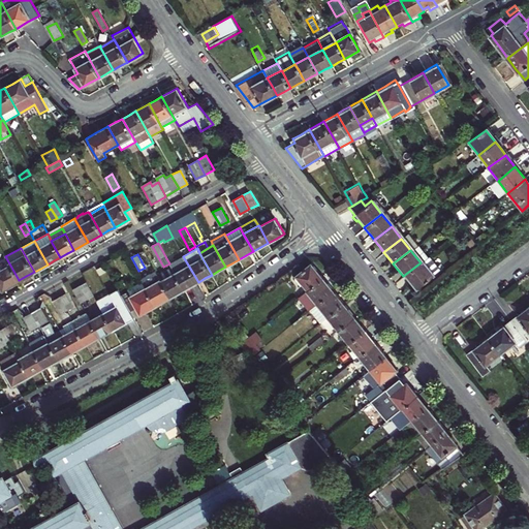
[(169,263),(173,268),(184,290),(191,286),(198,282),(183,256),(169,263)]
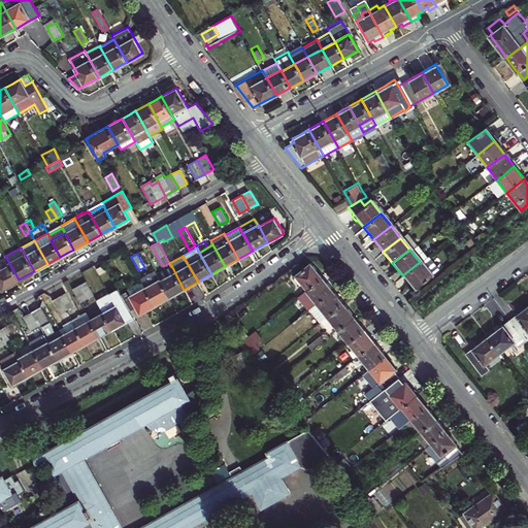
[(425,258),(420,262),(402,275),(407,282),(407,283),(411,288),(429,274),(434,269),(425,258)]
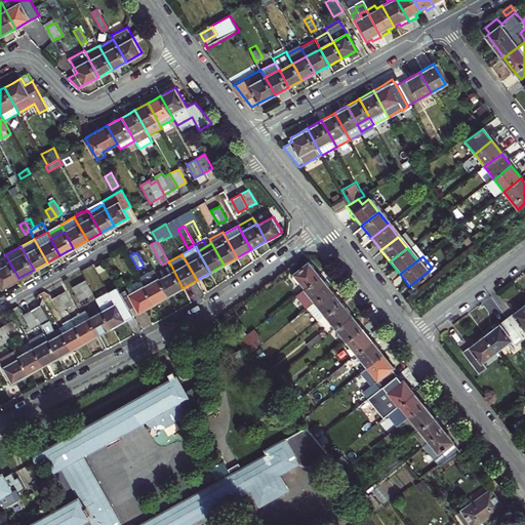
[(10,282),(18,278),(9,261),(0,267),(0,282),(2,287),(10,282)]
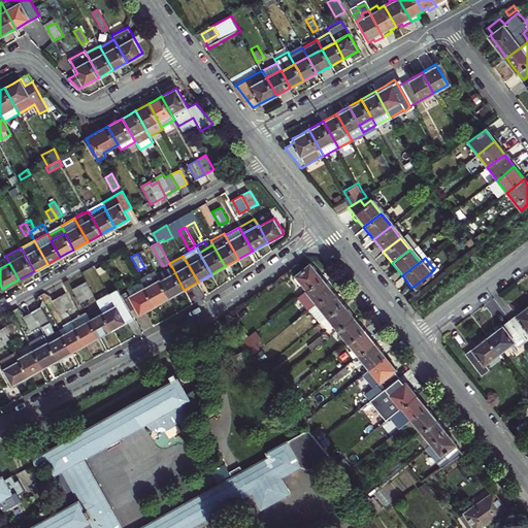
[(296,275),(307,290),(323,277),(317,270),(311,263),(304,269),(296,275)]
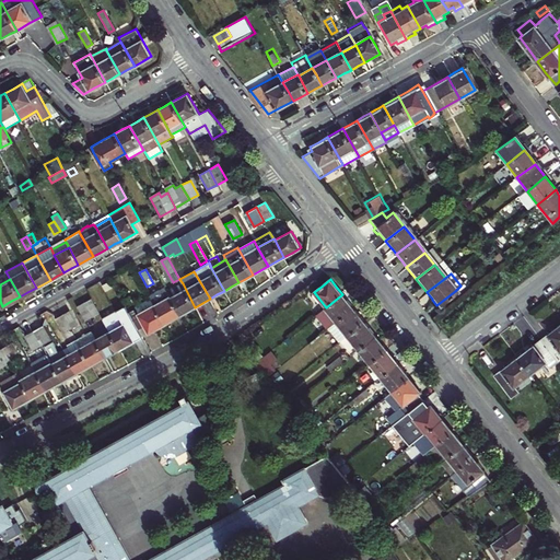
[(195,307),(183,283),(167,291),(171,296),(181,315),(188,311),(195,307)]
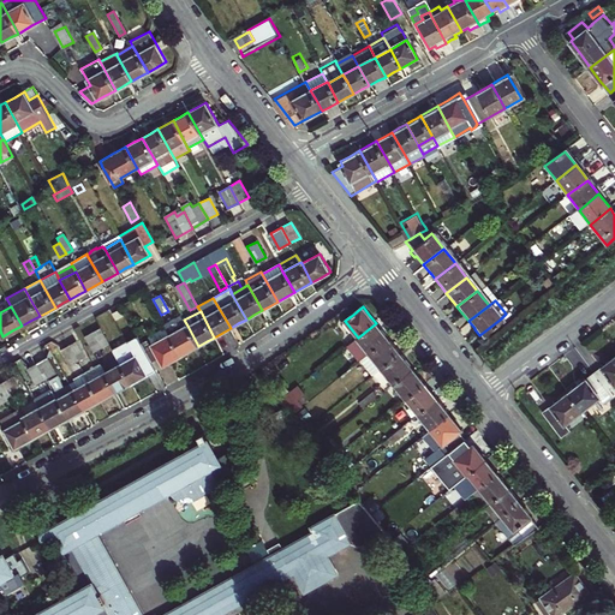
[(125,317),(117,323),(119,328),(129,323),(125,317)]
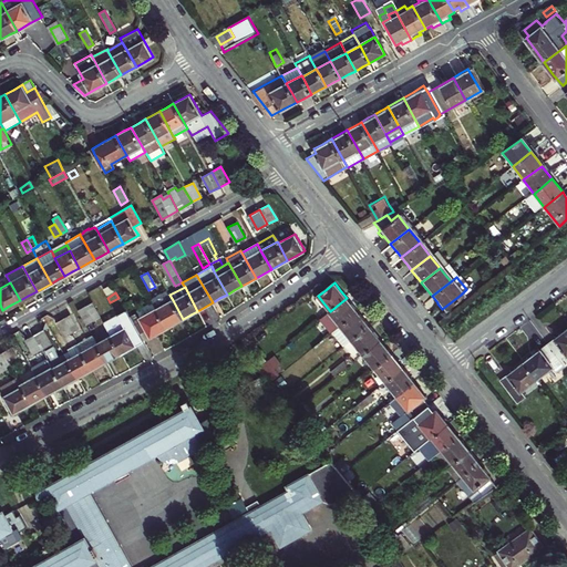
[(332,332),(340,326),(358,311),(352,305),(347,298),(330,311),(320,319),(331,333),(332,332)]
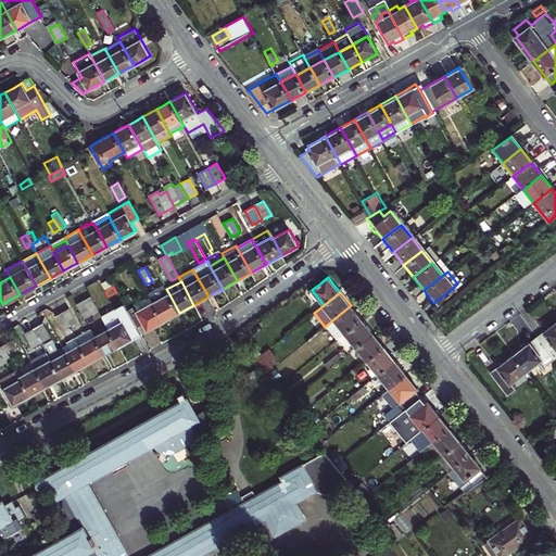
[(129,293),(123,298),(127,304),(134,301),(129,293)]
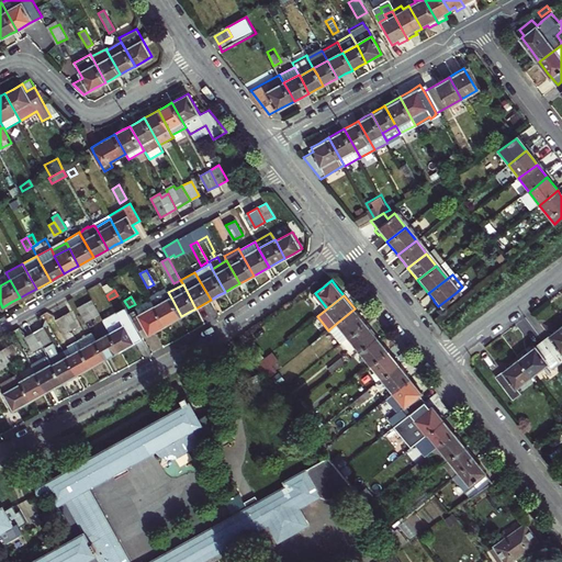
[(156,306),(166,325),(173,321),(181,316),(171,298),(156,306)]
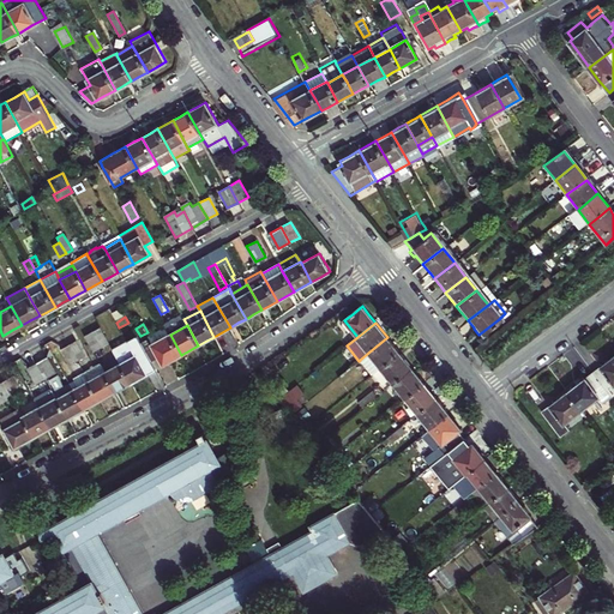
[(85,336),(94,351),(109,343),(101,327),(85,336)]
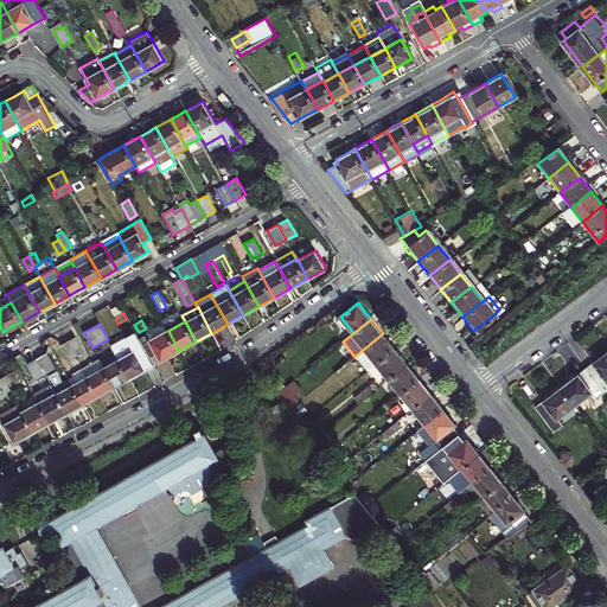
[(147,333),(148,334),(151,340),(168,331),(164,324),(147,333)]
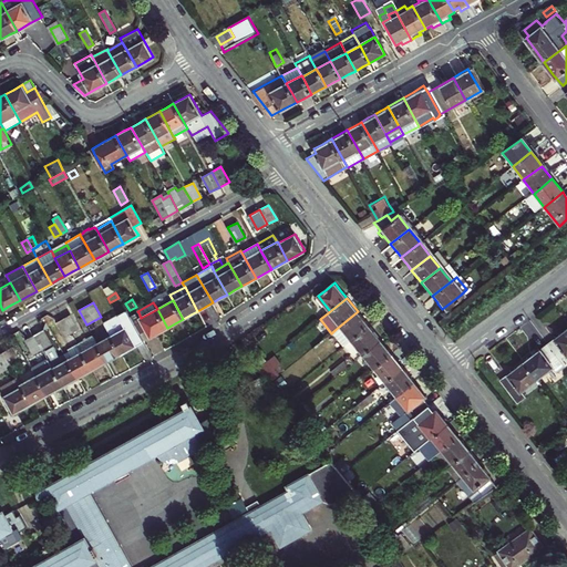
[(131,317),(140,333),(147,329),(152,337),(160,332),(167,328),(157,309),(141,318),(138,312),(131,317)]
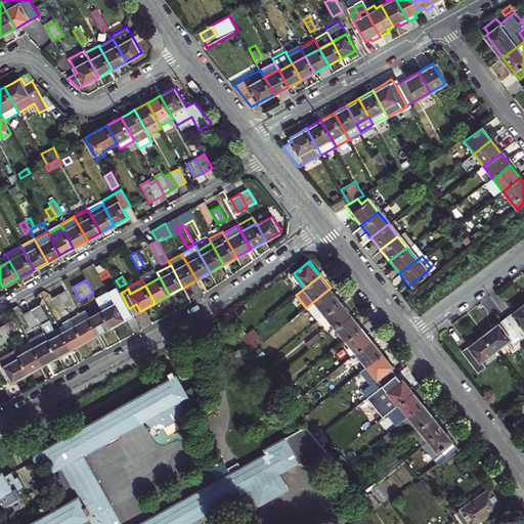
[(336,295),(331,288),(314,301),(325,314),(341,301),(336,295)]
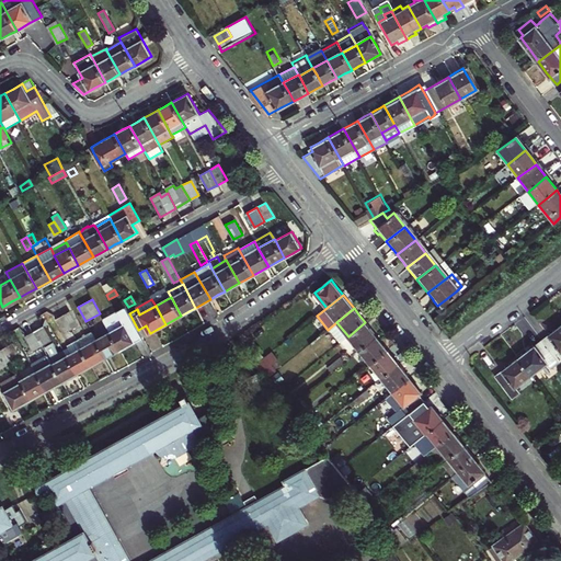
[(70,311),(64,316),(71,330),(78,325),(70,311)]
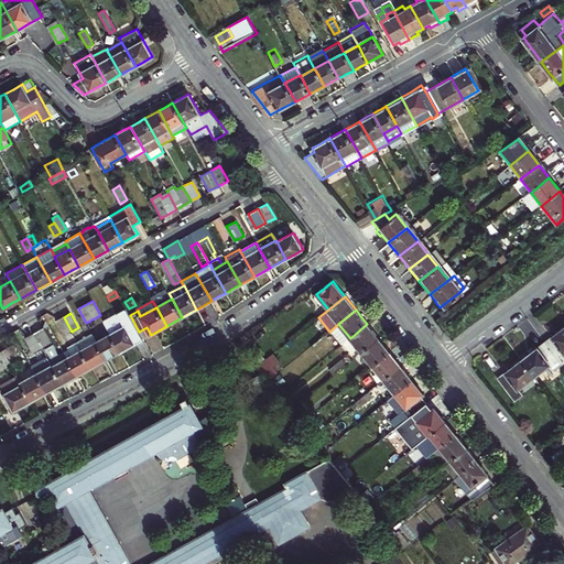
[(122,320),(121,316),(119,313),(105,321),(107,324),(106,325),(111,334),(121,351),(129,347),(137,343),(132,336),(139,332),(130,315),(122,320)]
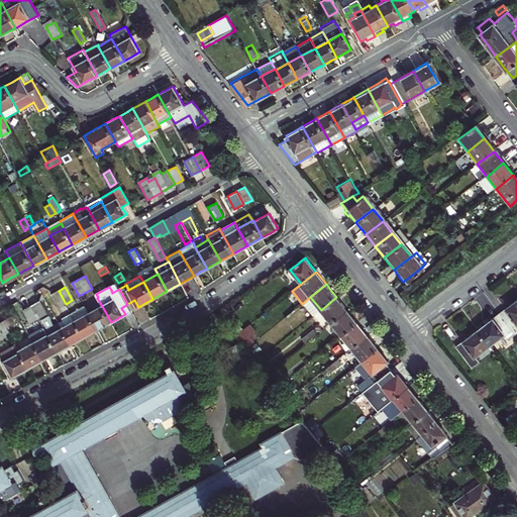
[(66,304),(59,291),(53,294),(60,307),(62,306),(65,304),(66,304)]
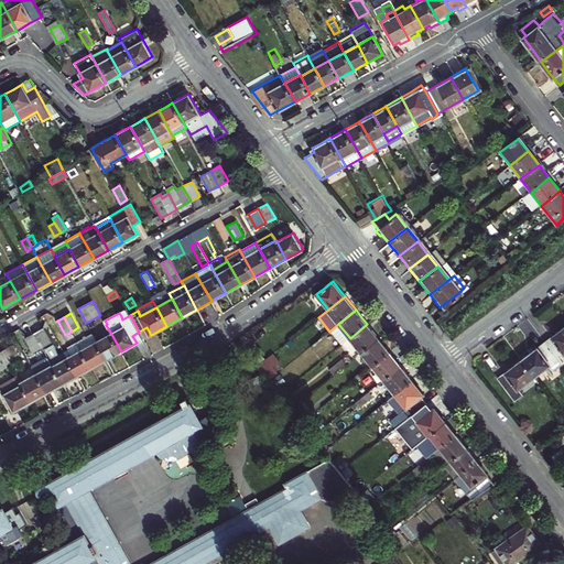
[(338,324),(331,331),(342,345),(350,338),(338,324)]
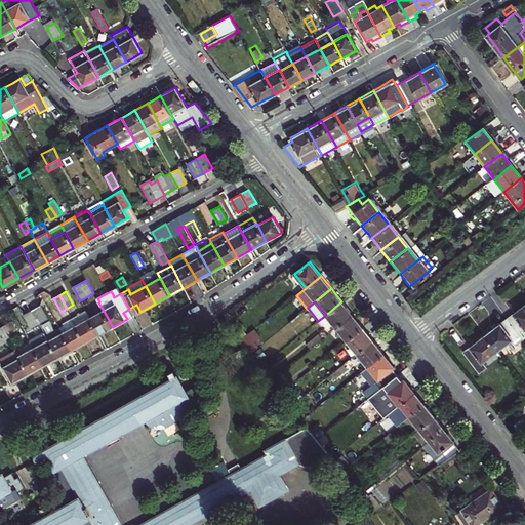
[(347,309),(341,301),(326,315),(336,327),(353,315),(347,309)]
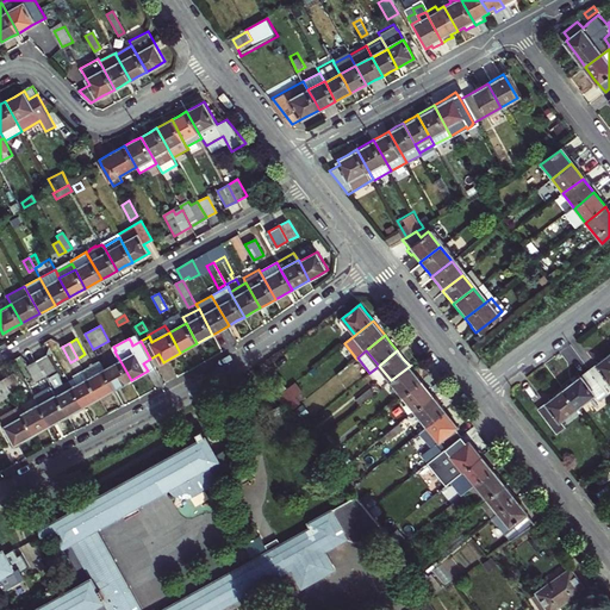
[(48,354),(38,360),(47,375),(57,369),(48,354)]
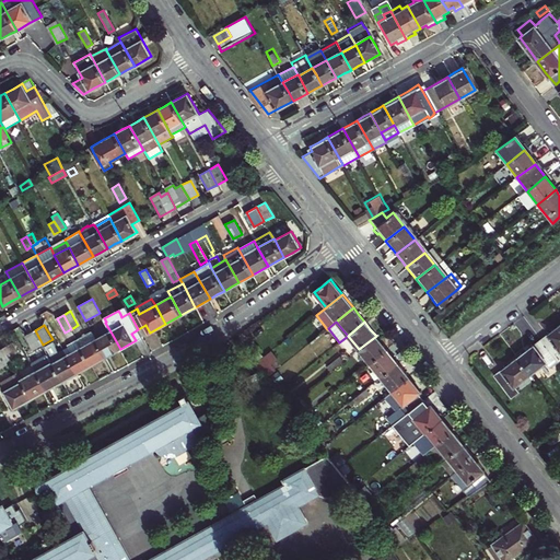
[(559,326),(555,331),(544,340),(551,351),(559,362),(559,326)]
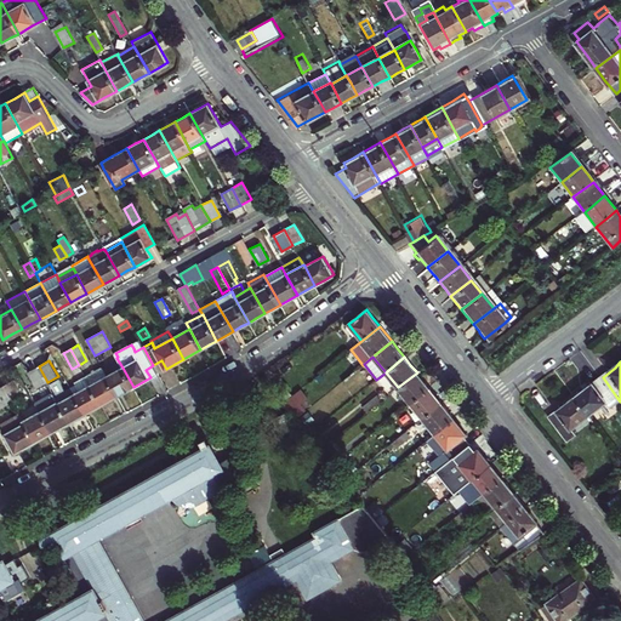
[(47,382),(39,366),(28,372),(36,388),(47,382)]
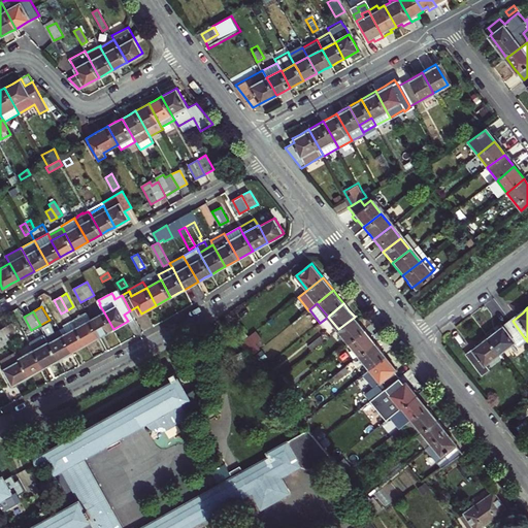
[(100,336),(91,320),(87,312),(72,320),(86,344),(93,340),(100,336)]
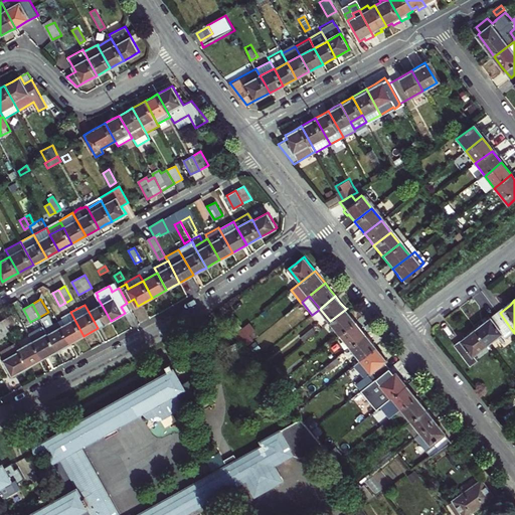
[(89,312),(98,328),(104,325),(111,321),(102,305),(89,312)]
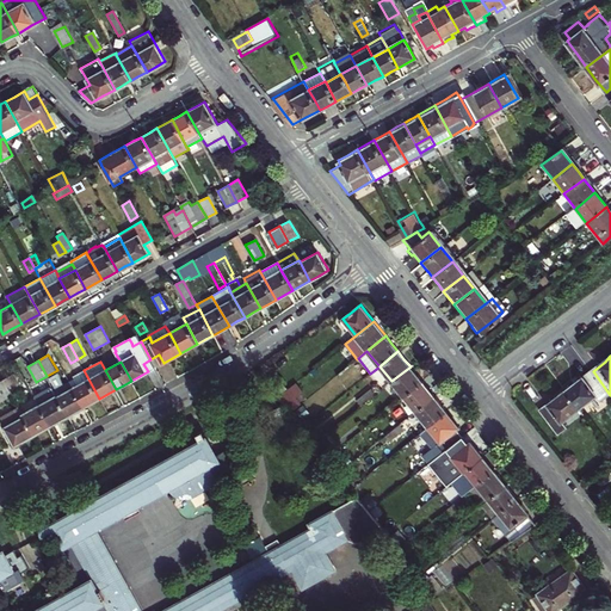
[(417,374),(411,366),(392,381),(403,396),(423,382),(417,374)]
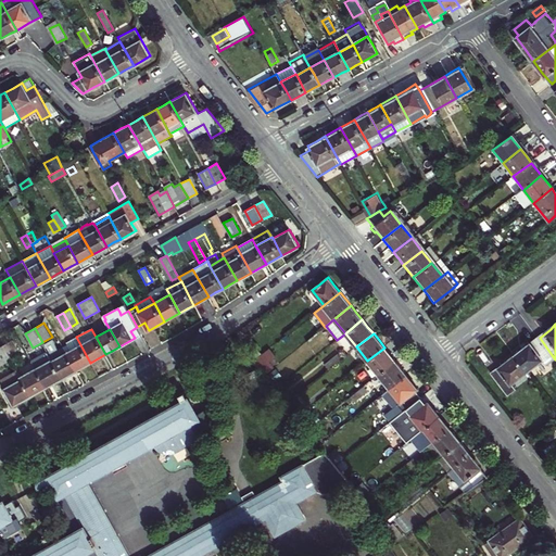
[(90,363),(76,337),(70,341),(71,343),(68,344),(63,346),(64,348),(77,370),(84,366),(90,363)]
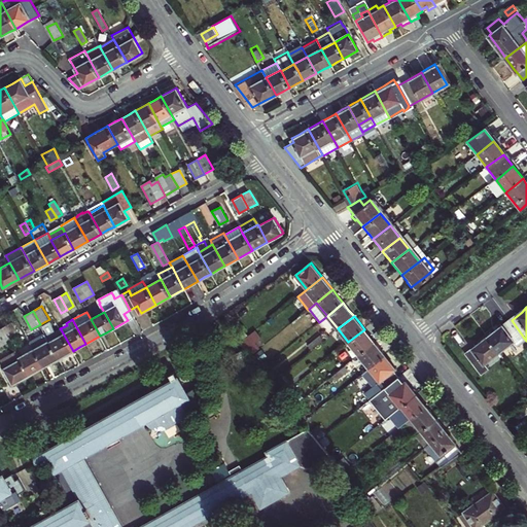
[(489,338),(501,353),(516,342),(520,347),(526,341),(519,330),(512,320),(504,325),(497,331),(489,338)]
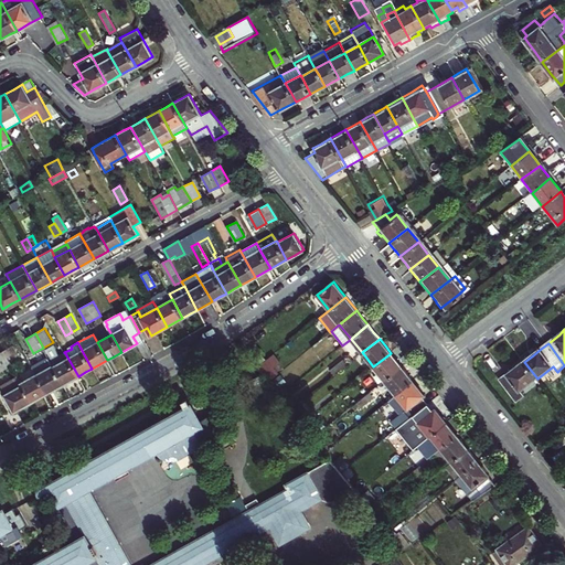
[(13,345),(3,351),(11,365),(21,360),(13,345)]
